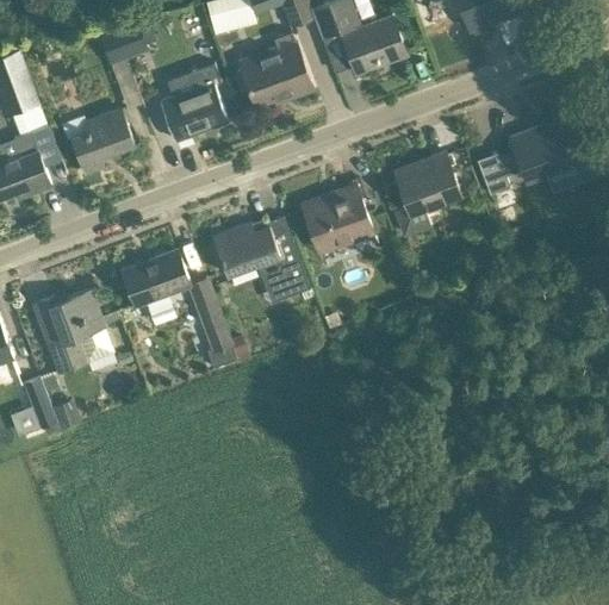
[(223,0),(206,4),(219,38),(253,26),(244,0),(223,0)]
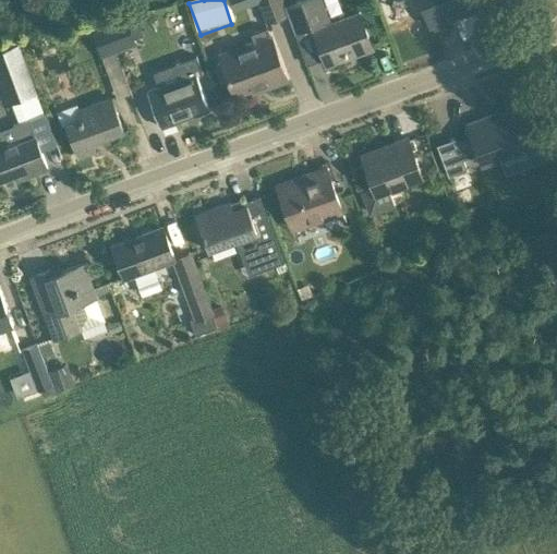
[(252,0),(262,26),(285,19),(277,0),(252,0)]
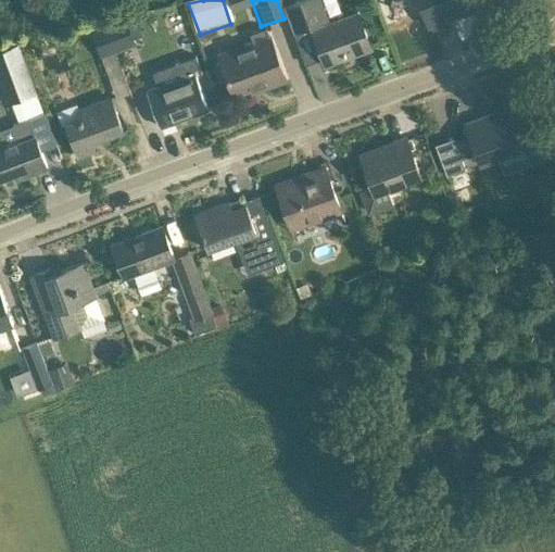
[(319,0),(305,0),(282,9),(292,36),(312,29),(313,33),(312,34),(324,69),(369,51),(357,16),(328,27),(326,24),(328,23),(319,0)]
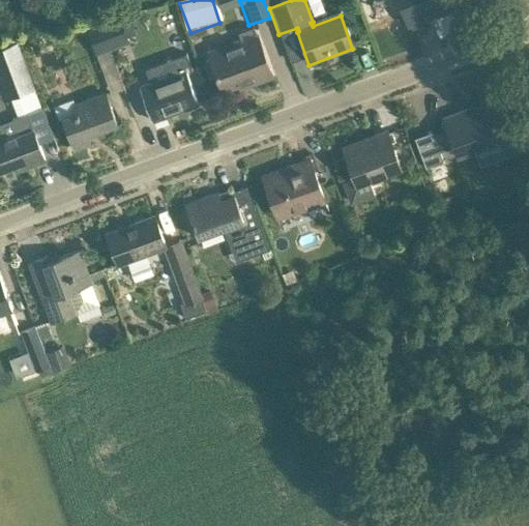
[(397,0),(398,0),(405,20),(425,12),(429,21),(451,11),(446,0),(397,0)]
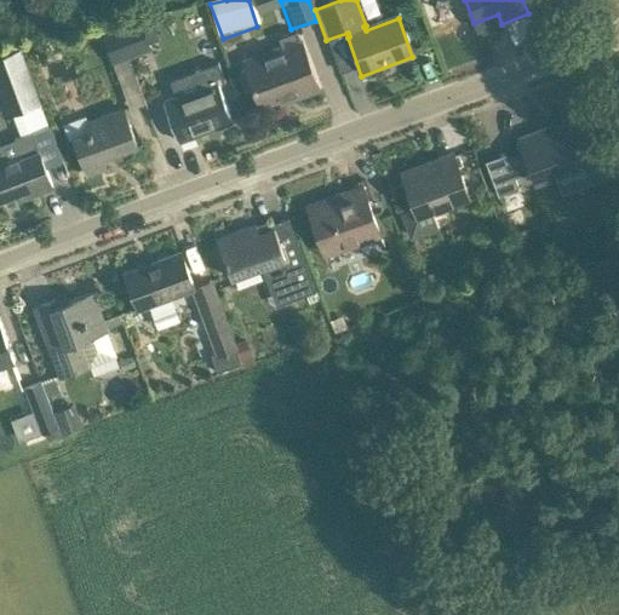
[(137,21),(115,27),(130,61),(149,53),(137,21)]
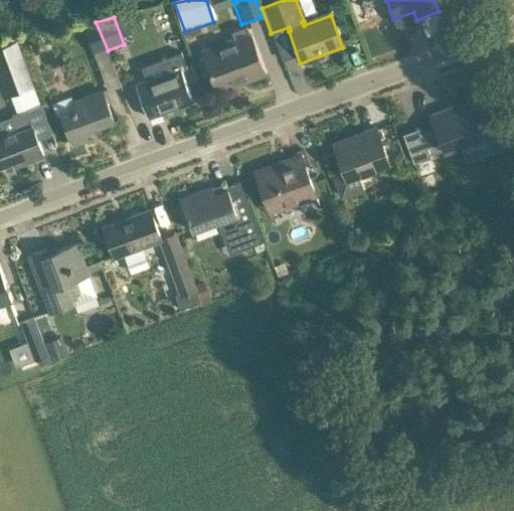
[(108,50),(96,22),(80,25),(92,56),(108,50)]
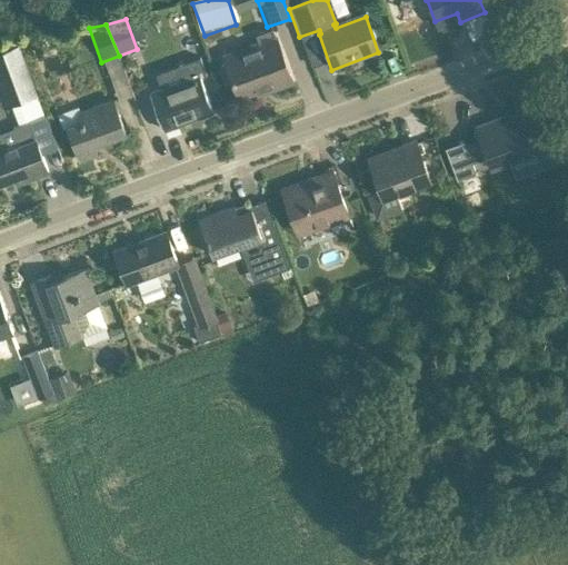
[(232,86),(238,100),(266,89),(268,93),(291,85),(272,31),(255,38),(258,47),(240,52),(242,58),(225,65),(226,67),(232,86)]
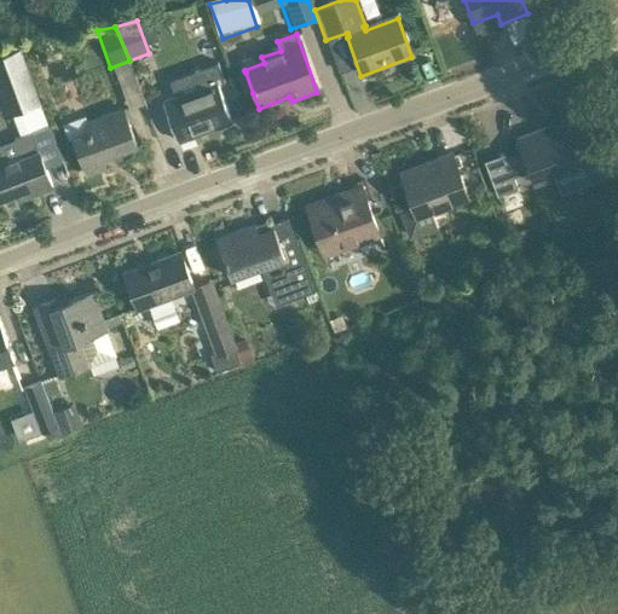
[(18,52),(0,59),(0,111),(4,121),(40,108),(18,52)]
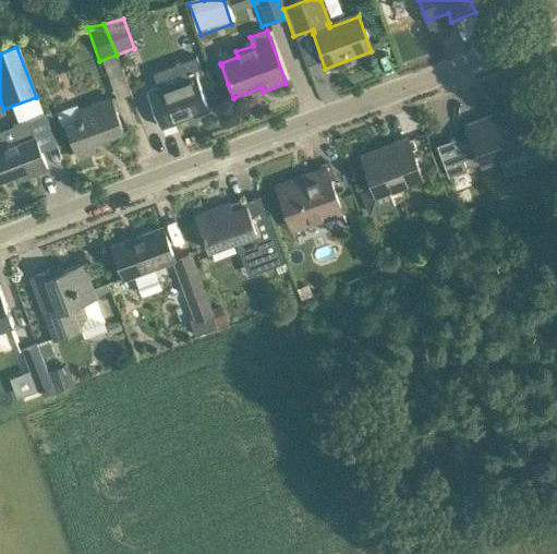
[(158,91),(146,95),(159,130),(208,111),(196,79),(202,76),(195,59),(193,60),(194,62),(155,76),(160,89),(158,91)]
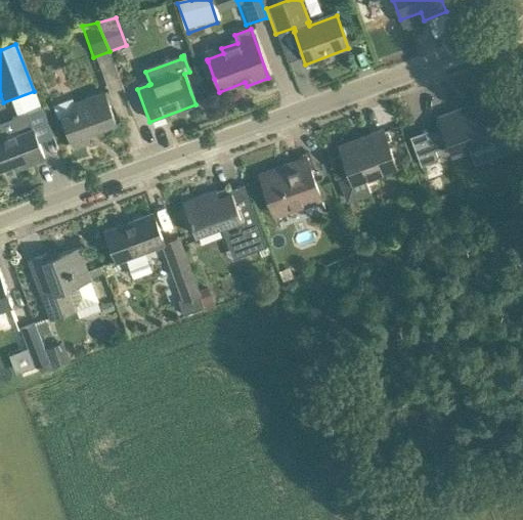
[(208,61),(200,65),(206,82),(214,79),(208,61)]
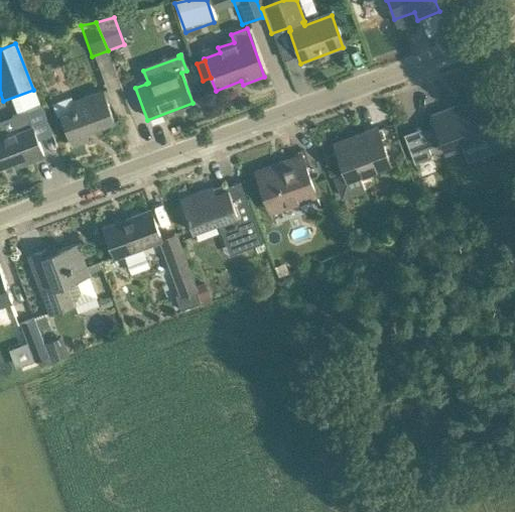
[(55,104),(65,129),(72,148),(88,142),(85,134),(114,123),(103,93),(73,104),(71,99),(55,104)]
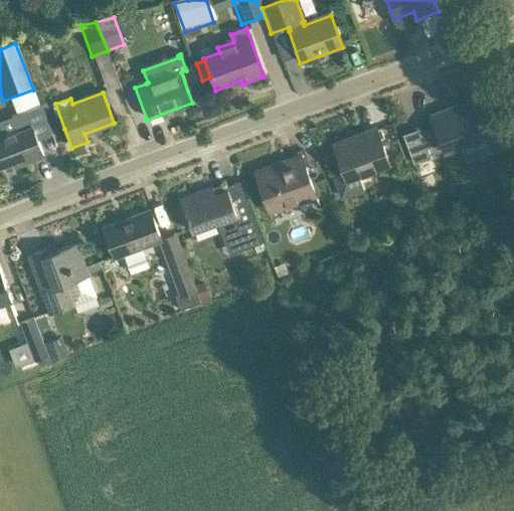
[(418,130),(401,137),(412,165),(430,159),(426,150),(441,145),(444,154),(460,148),(485,139),(491,154),(507,148),(495,115),(480,121),(476,110),(456,117),(453,109),(431,118),(436,131),(421,136),(418,130)]
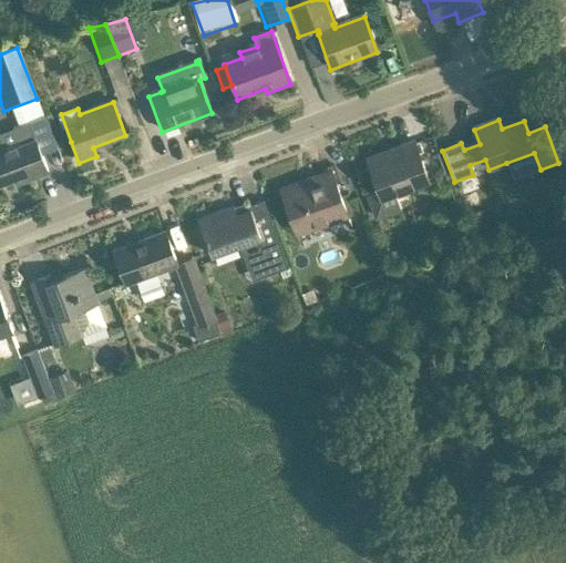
[(0,186),(13,182),(16,186),(48,174),(29,124),(0,135),(0,186)]
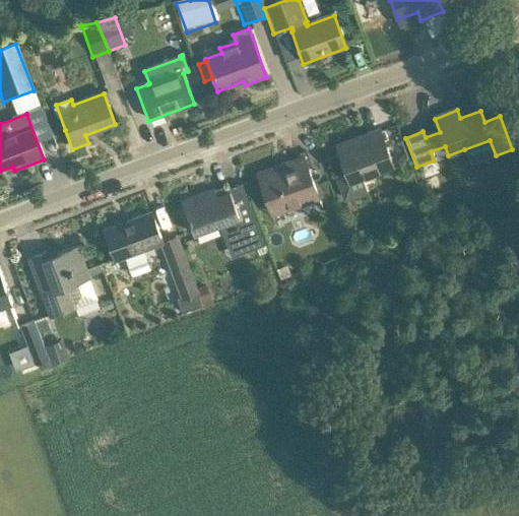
[(357,139),(360,147),(338,154),(349,183),(340,187),(345,200),(367,192),(362,179),(393,168),(379,130),(357,139)]
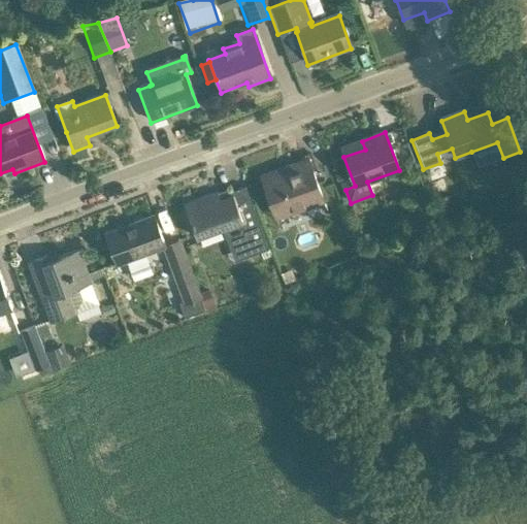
[(263,184),(276,220),(323,202),(307,161),(285,169),(287,174),(263,184)]
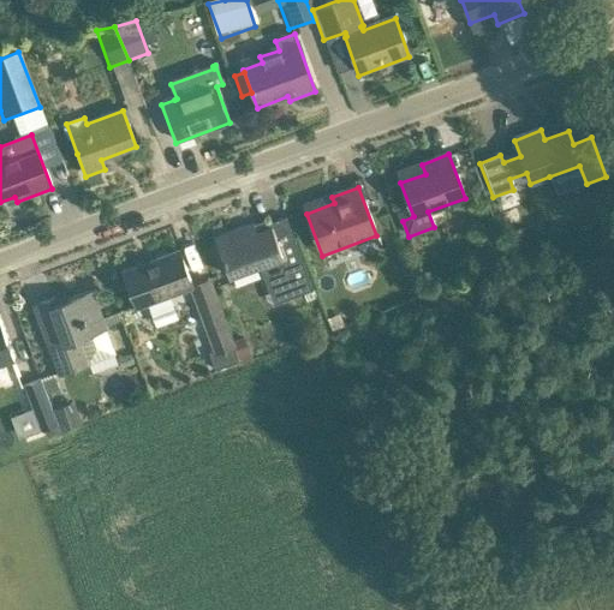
[(252,227),(214,241),(228,280),(258,268),(264,281),(270,279),(278,297),(281,299),(285,299),(311,289),(293,240),(278,245),(272,229),(256,235),(252,227)]
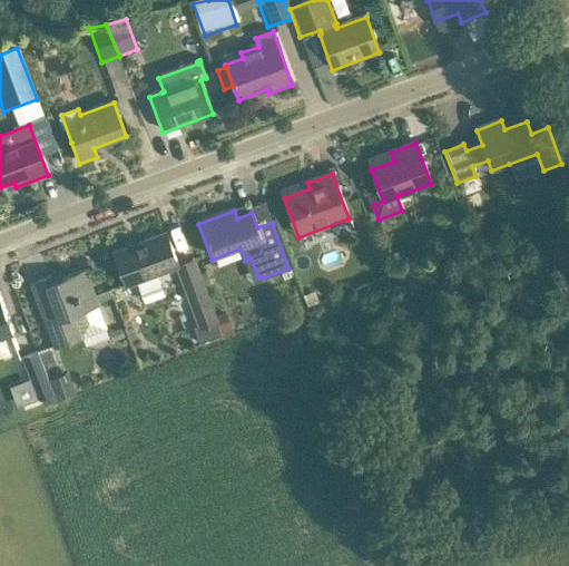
[(166,235),(114,255),(126,288),(175,269),(178,269),(166,235)]
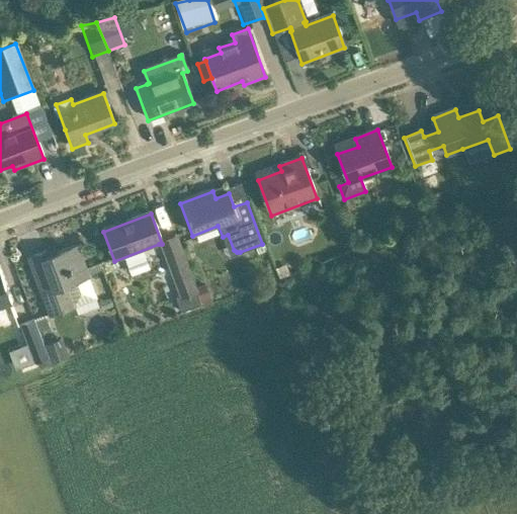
[(162,244),(159,244),(180,300),(176,301),(181,314),(201,307),(200,305),(197,294),(195,289),(176,238),(162,244)]
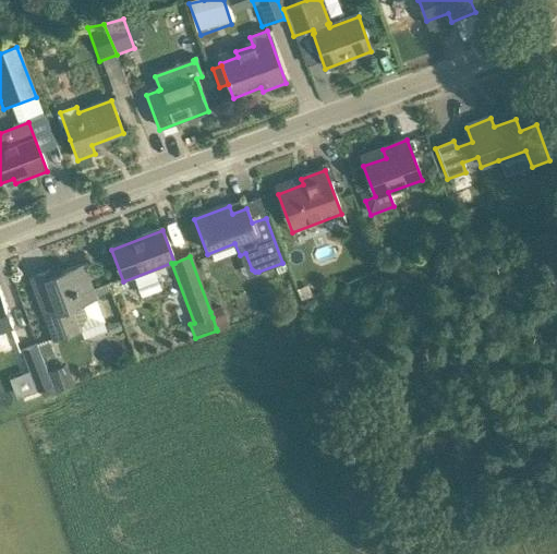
[(38,300),(53,342),(104,324),(83,267),(51,278),(49,273),(31,280),(38,300)]
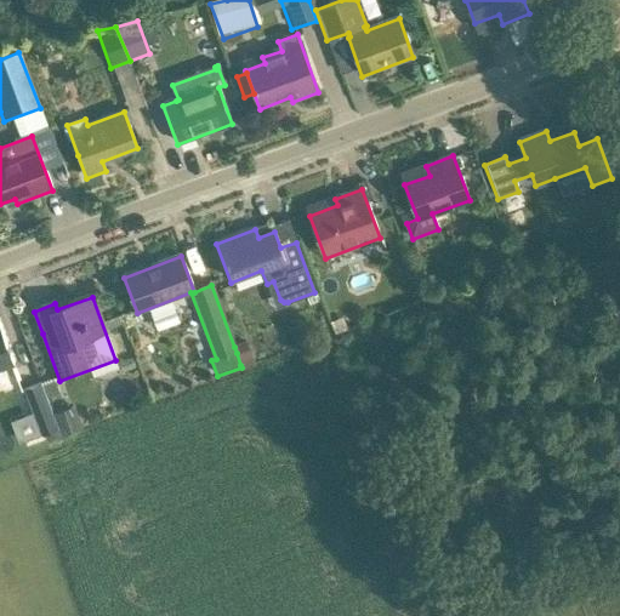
[(0,371),(13,366),(0,330),(0,371)]
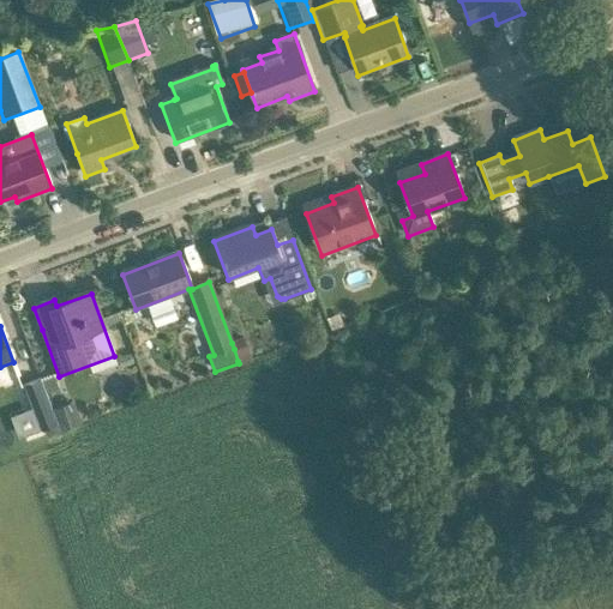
[(242,339),(232,343),(234,349),(238,361),(250,356),(242,339)]
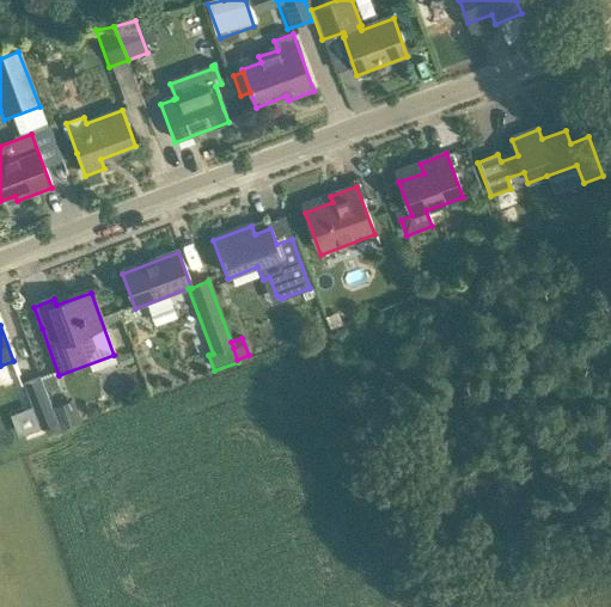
[(53,375),(41,379),(41,380),(46,394),(57,391),(53,375)]
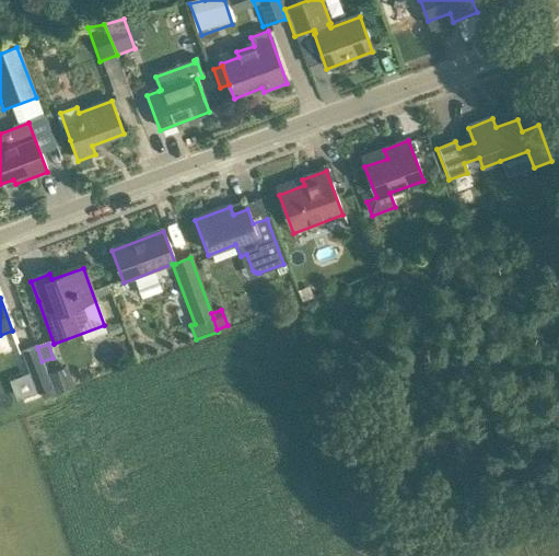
[(37,348),(21,354),(28,375),(36,394),(53,389),(47,375),(42,361),(37,348)]
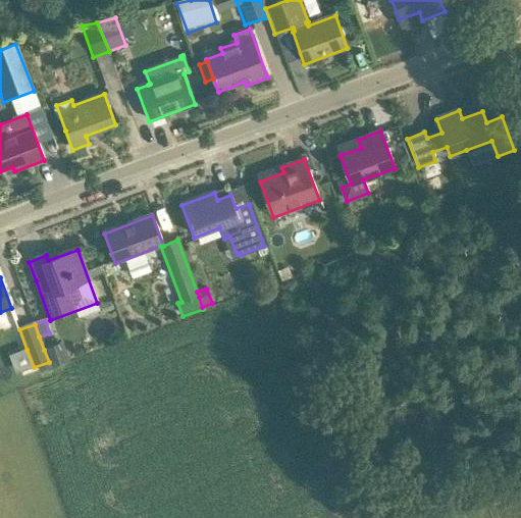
[(60,345),(44,350),(49,362),(51,368),(66,363),(60,345)]
